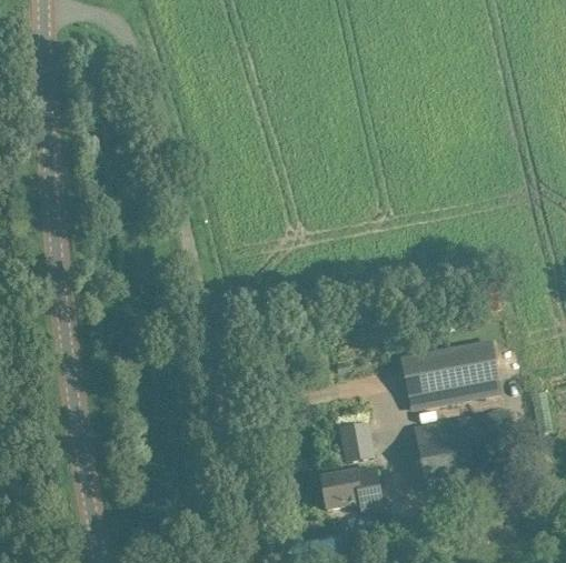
[(495,380),(487,340),(399,357),(407,396),(495,380)]
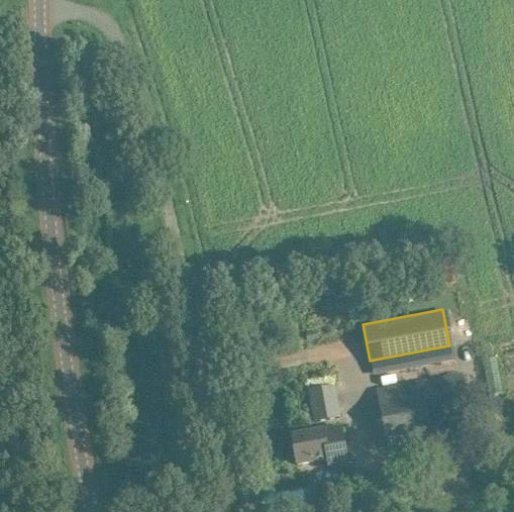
[(304,330),(305,336),(317,334),(316,328),(304,330)]
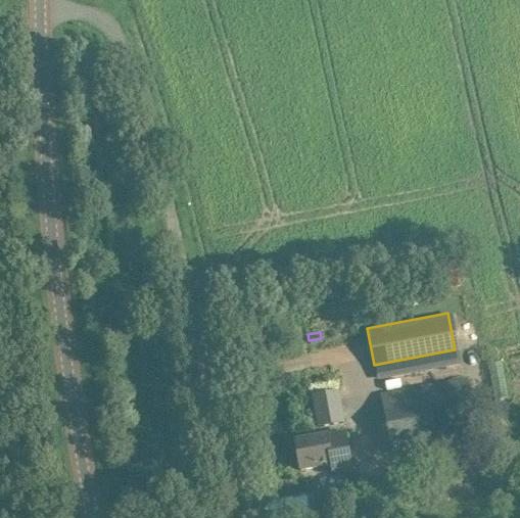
[(380,391),(387,429),(390,450),(434,441),(431,421),(473,415),(469,394),(466,375),(380,391)]
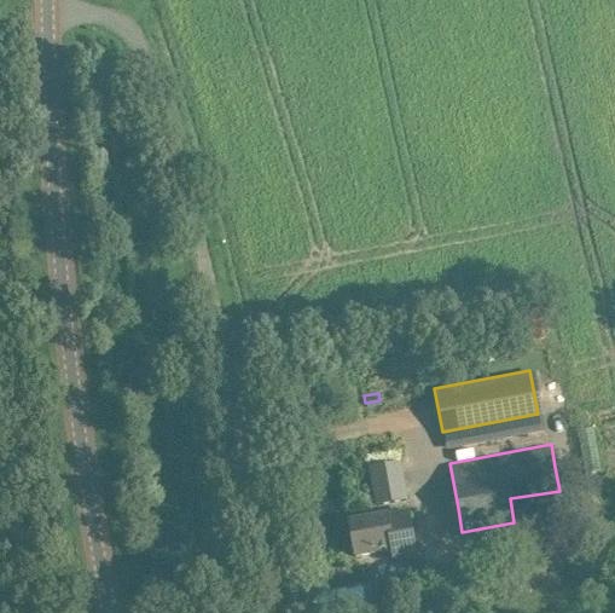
[(369,480),(371,502),(404,497),(401,476),(369,480)]
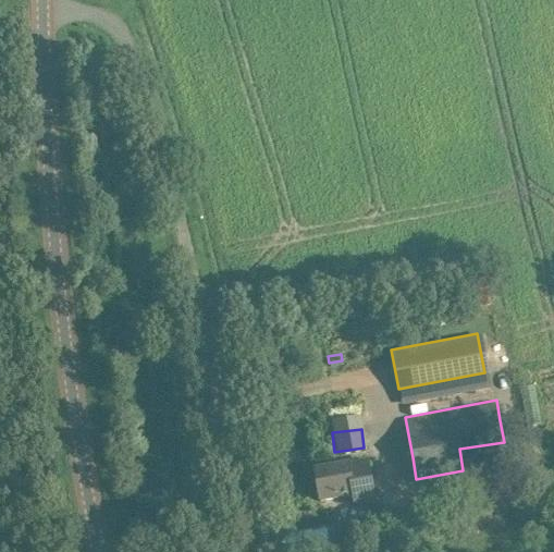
[(365,458),(334,464),(312,467),(318,498),(351,491),(352,500),(372,495),(365,458)]
